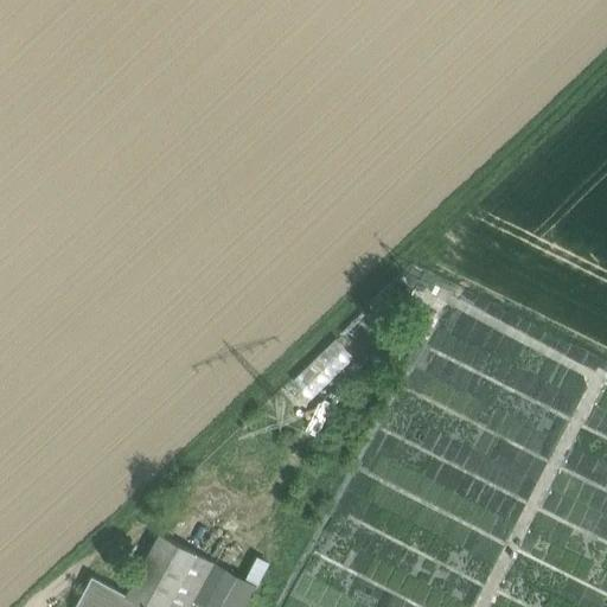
[(126,594),(126,595),(146,606),(166,606),(170,601),(176,592),(196,554),(159,534),(126,594)]
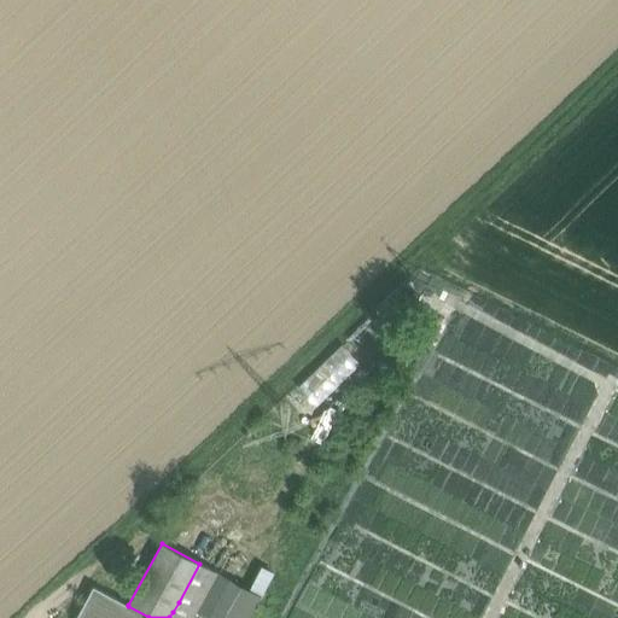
[(199,564),(179,602),(196,612),(217,573),(199,564)]
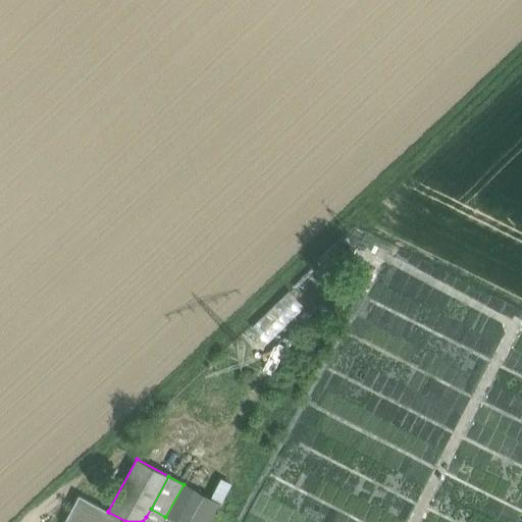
[(521,478),(436,504),(455,521),(454,521),(517,521),(517,518),(521,520),(521,478)]
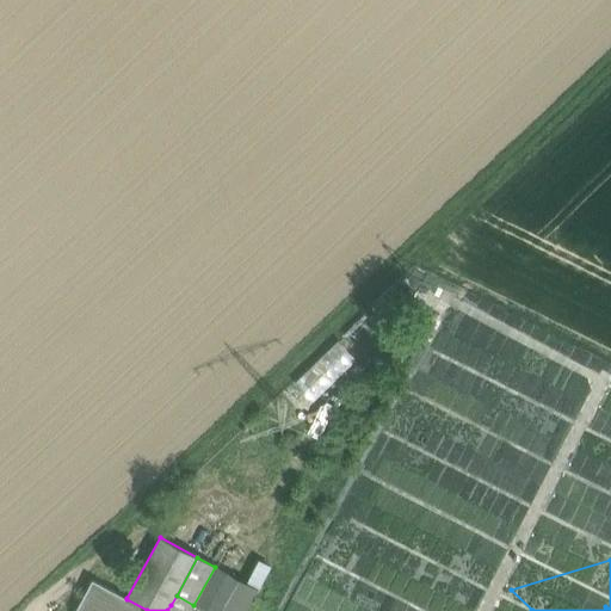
[(147,610),(127,599),(127,598),(92,580),(74,610),(147,610)]
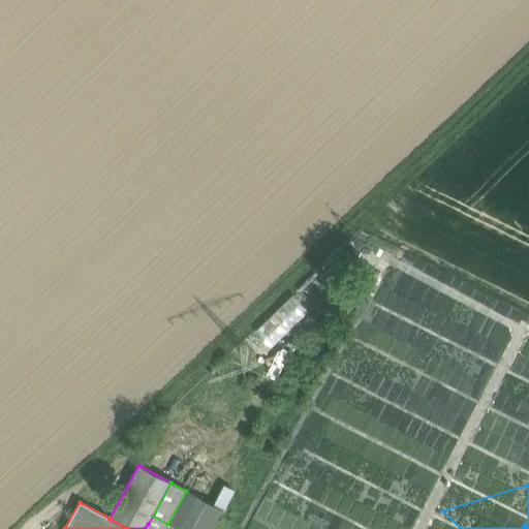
[(163,528),(167,524),(153,516),(148,524),(157,528),(163,528)]
